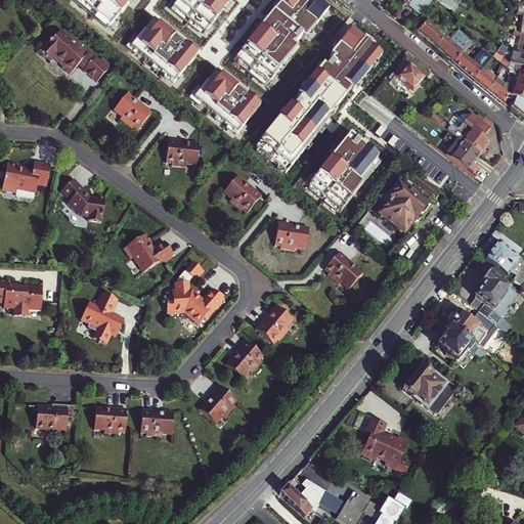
[(400,0),(422,17),(431,0),(400,0)]
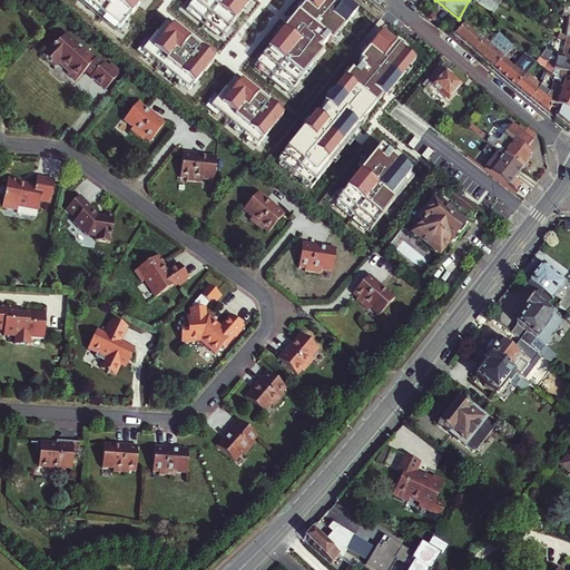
[(478,0),(477,5),(493,13),(500,1),(497,0),(478,0)]
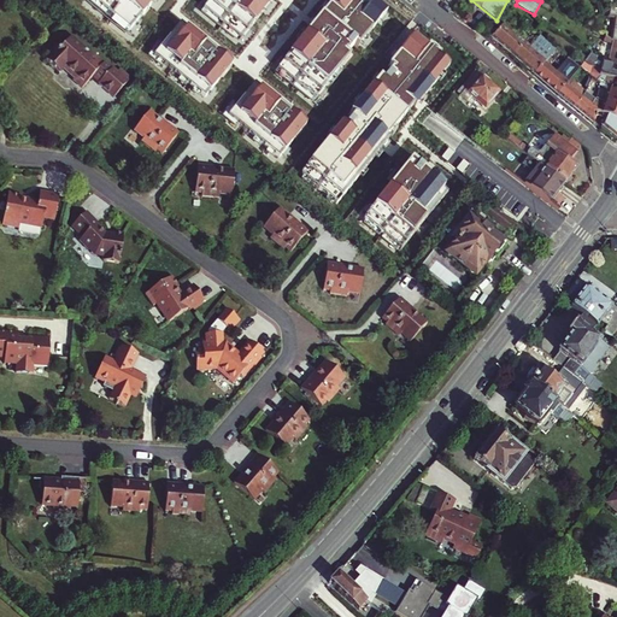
[(499,30),(492,39),(534,76),(548,58),(557,50),(540,36),(529,48),(500,24),(497,28),(499,30)]
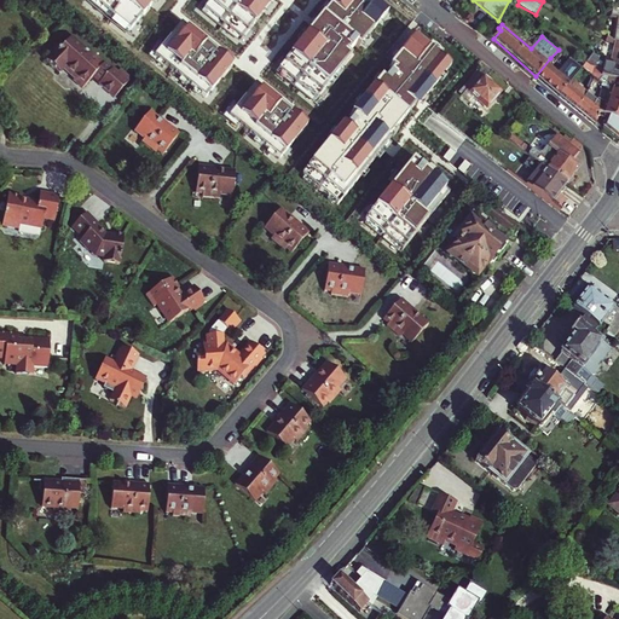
[(128,82),(127,82),(119,74),(114,69),(113,70),(97,56),(96,57),(74,36),(61,50),(59,48),(52,56),(47,61),(61,73),(65,68),(76,77),(74,80),(82,88),(94,76),(100,84),(99,85),(114,98),(128,82)]
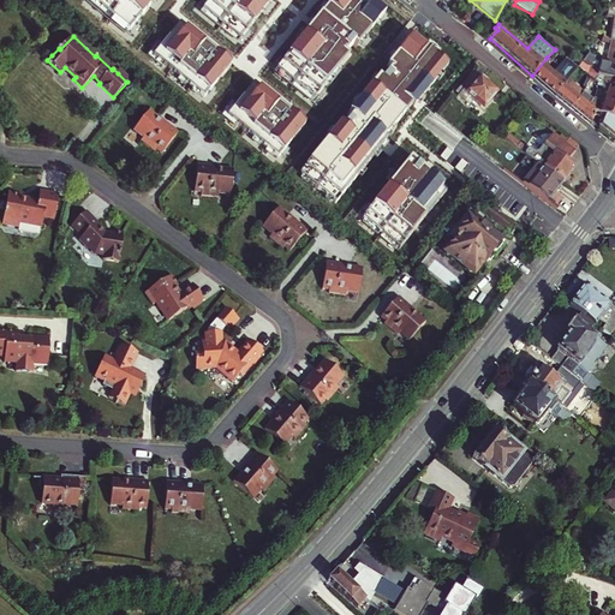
[(566,84),(565,83),(545,66),(550,61),(547,58),(532,76),(555,96),(565,85),(566,84)]
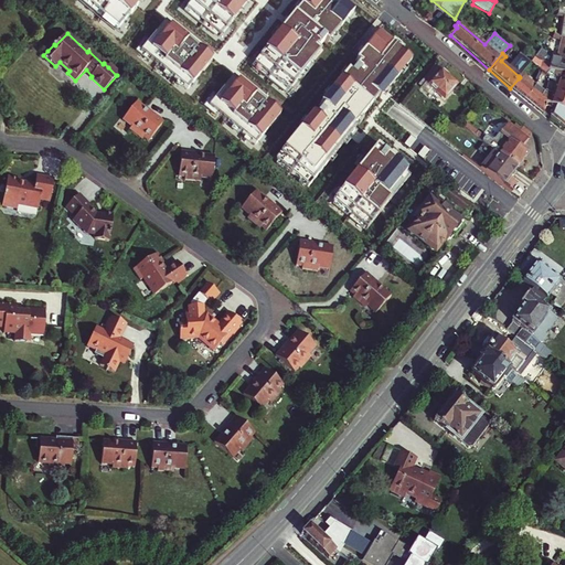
[(564,63),(556,62),(554,71),(564,72),(564,63)]
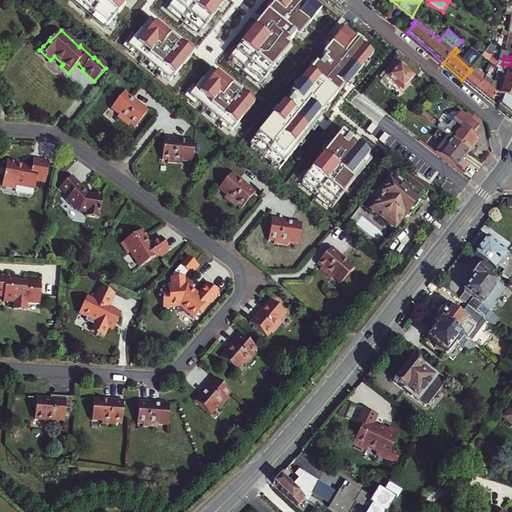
[(100,58),(98,61),(105,68),(108,65),(100,58)]
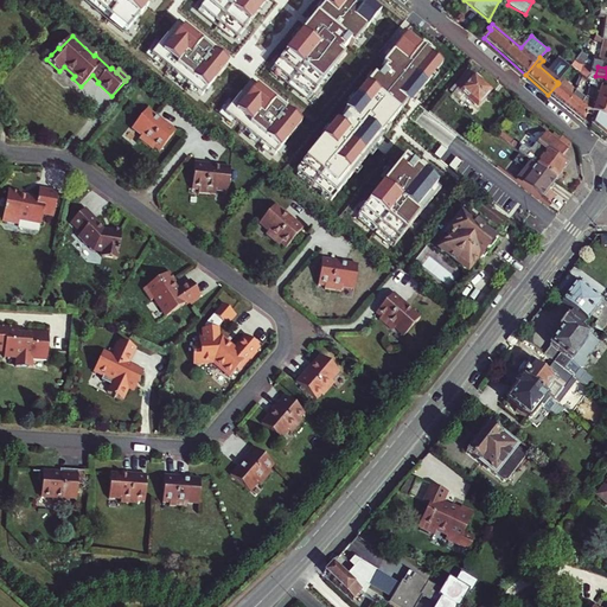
[(490,91),(467,71),(449,91),(464,104),(468,100),(477,107),(490,91)]
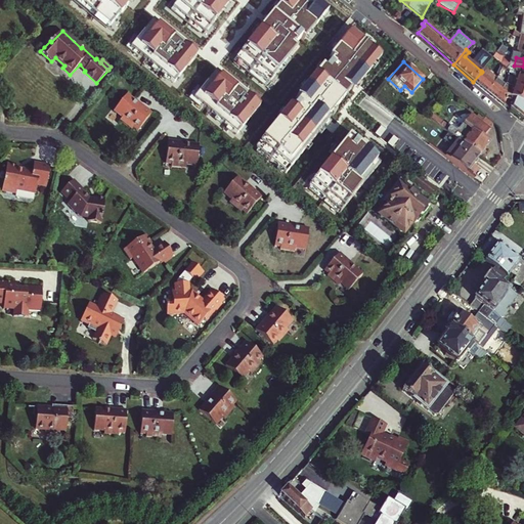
[(511,72),(517,74),(523,77),(523,67),(514,66),(507,63),(504,67),(511,72)]
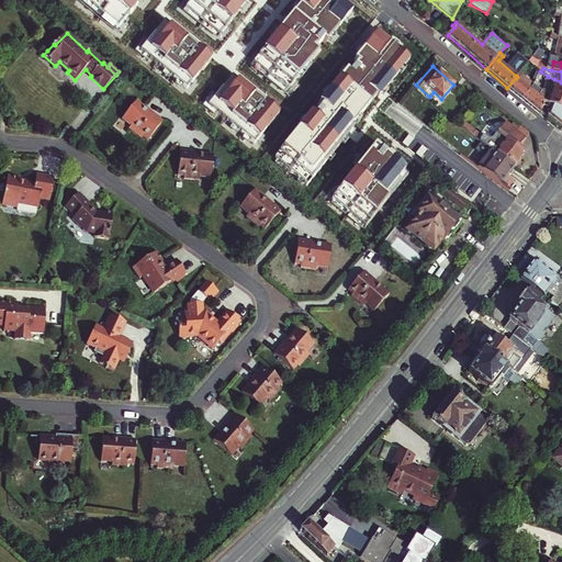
[(530,83),(521,77),(519,81),(516,78),(507,88),(523,100),(530,90),(527,87),(530,83)]
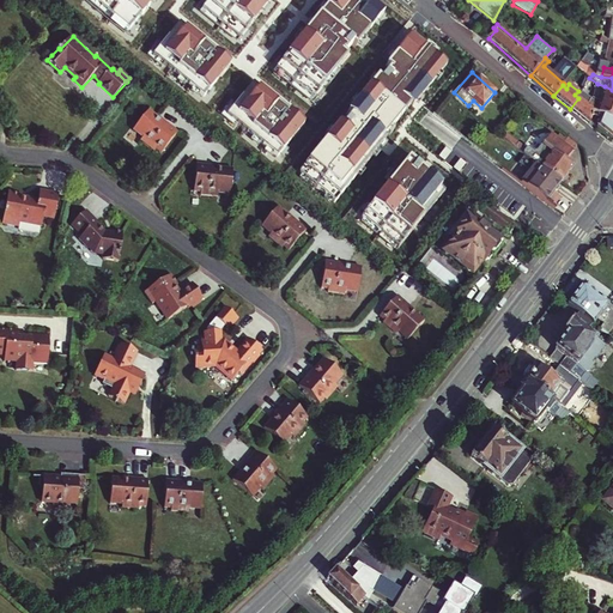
[(612,90),(605,86),(599,99),(612,105),(612,90)]
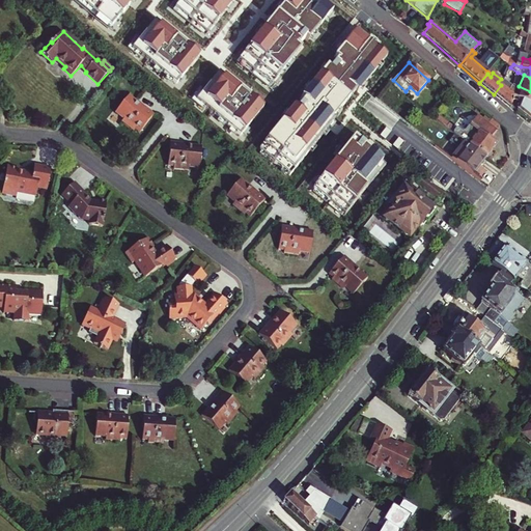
[(503,81),(501,85),(494,94),(510,108),(513,98),(513,94),(508,90),(510,87),(503,81)]
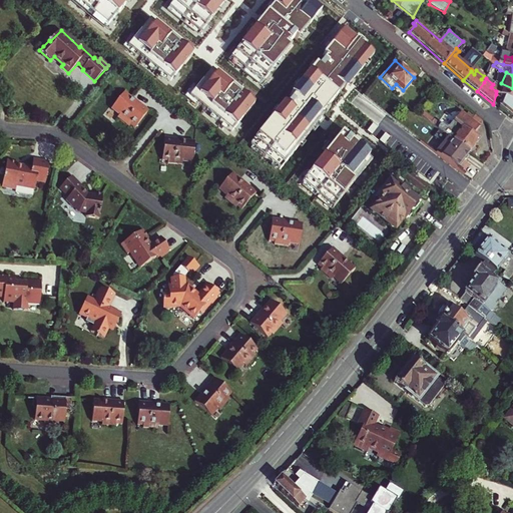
[(512,111),(512,88),(501,83),(500,86),(493,84),(491,87),(496,91),(496,94),(502,97),(498,106),(511,117),(512,111)]
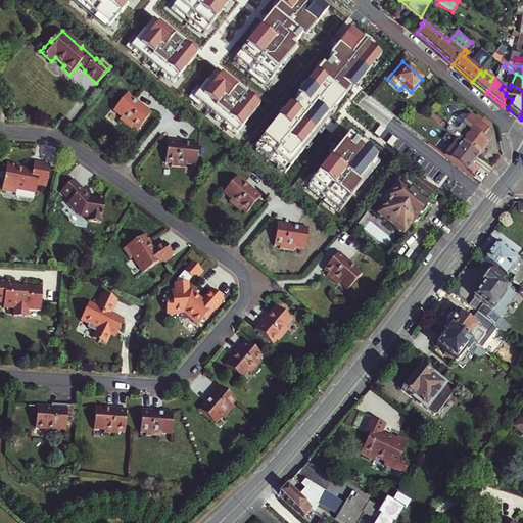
[(153,112),(141,103),(140,104),(135,100),(128,94),(113,111),(122,117),(120,121),(131,131),(133,128),(137,132),(153,112)]
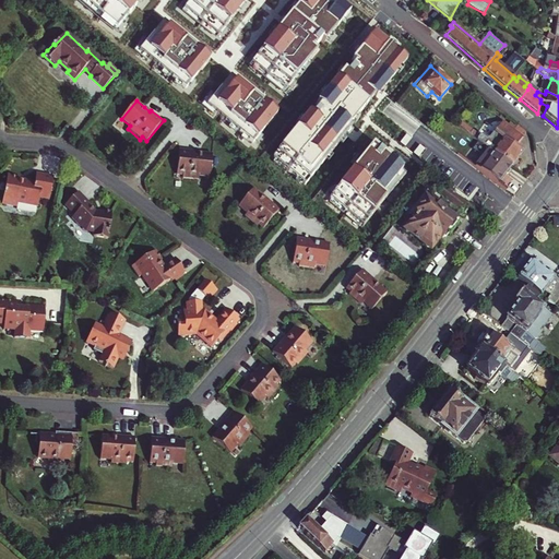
[(405,110),(396,104),(389,114),(397,120),(405,110)]
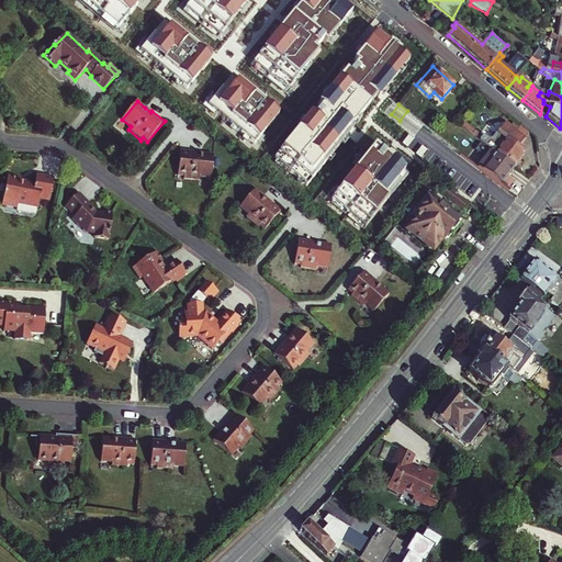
[(492,150),(513,167),(525,153),(518,148),(525,139),(524,139),(515,133),(504,123),(491,139),(484,134),(479,141),(492,150)]
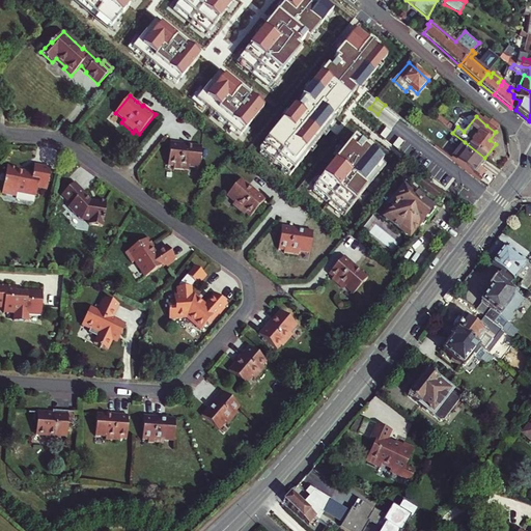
[(500,126),(492,119),(486,126),(495,132),(500,126)]
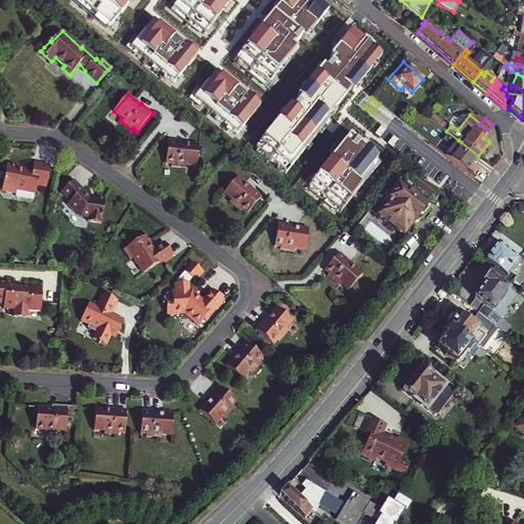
[(182,142),(182,140),(169,139),(167,163),(173,163),(173,166),(186,167),(187,163),(198,164),(200,143),(188,143),(182,142)]
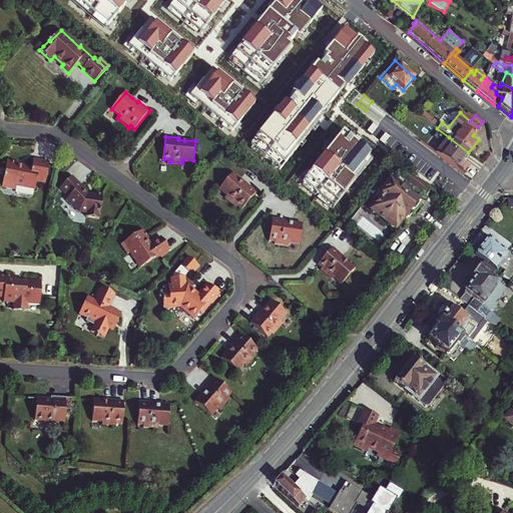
[(449,137),(437,153),(456,168),(468,152),(449,137)]
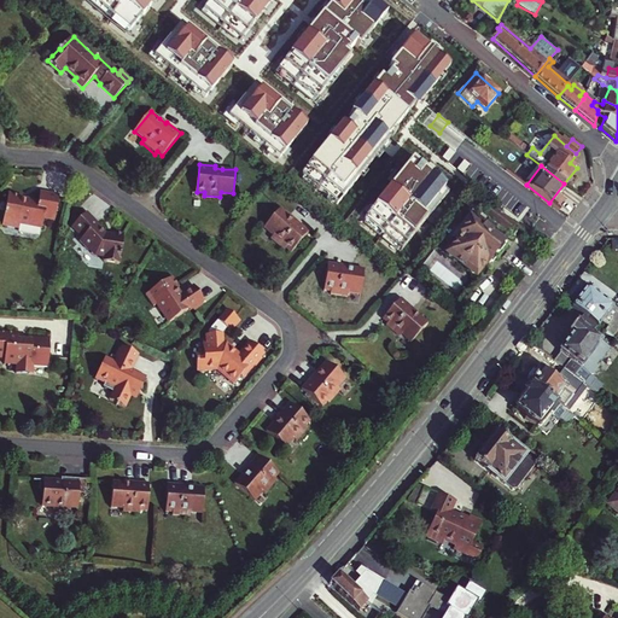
[(549,222),(559,210),(549,203),(526,185),(503,167),(496,175),(512,187),(508,190),(549,222)]
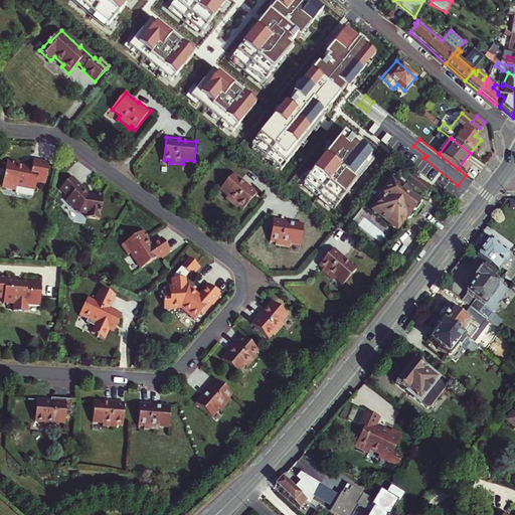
[(32,161),(31,167),(31,168),(16,166),(16,164),(17,163),(5,161),(1,189),(15,191),(16,188),(35,191),(36,182),(45,184),(48,163),(32,161)]
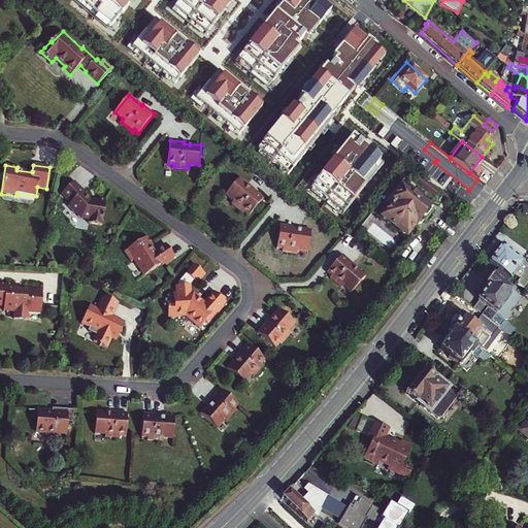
[(420,176),(413,186),(435,203),(442,194),(420,176)]
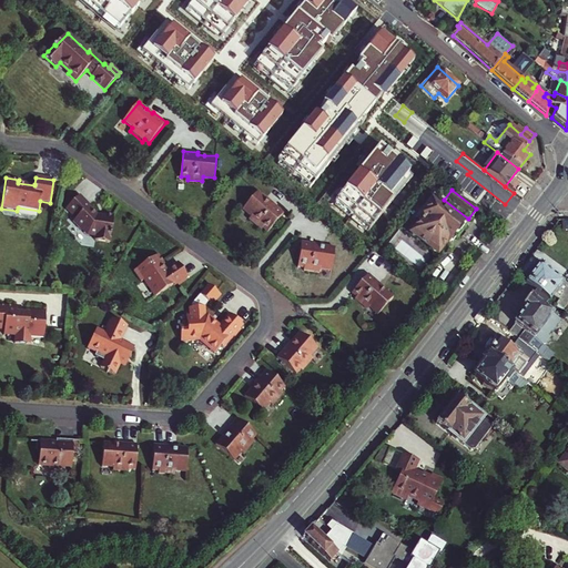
[(272,205),(267,201),(257,193),(244,210),(253,216),(250,221),(263,231),(264,229),(269,233),(285,212),(274,203),(272,205)]
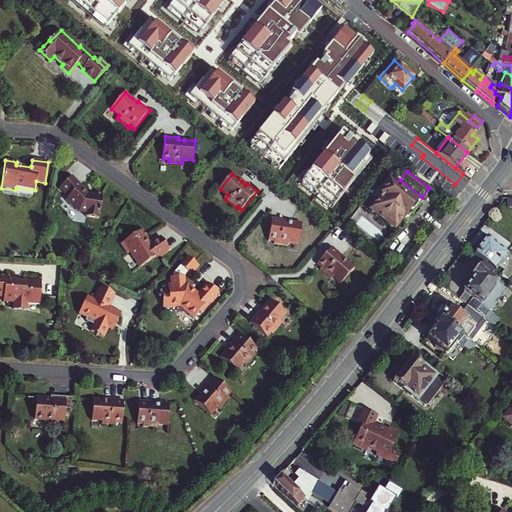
[(93,194),(86,193),(79,186),(81,184),(71,175),(61,186),(66,191),(70,195),(66,199),(74,206),(75,205),(80,209),(87,210),(86,215),(99,217),(102,193),(94,192),(93,194)]
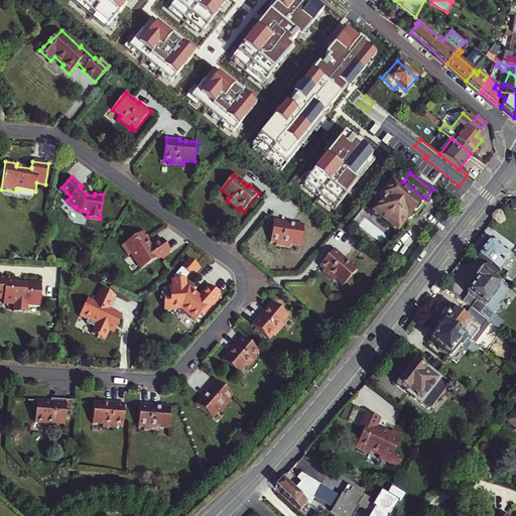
[(391,185),(381,198),(384,200),(378,207),(376,207),(374,209),(374,214),(377,216),(380,216),(391,224),(392,228),(396,230),(399,229),(401,225),(400,223),(410,211),(415,214),(421,206),(408,196),(410,194),(397,182),(393,187),(391,185)]
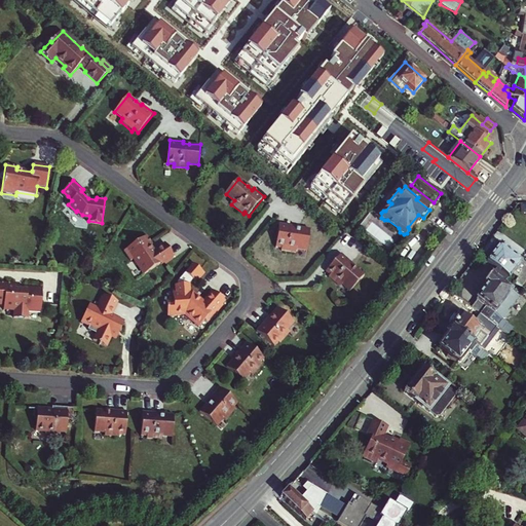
[(293,228),(293,226),(279,224),(277,248),(283,248),(283,251),(296,252),(297,249),(307,250),(309,230),(300,229),(293,228)]
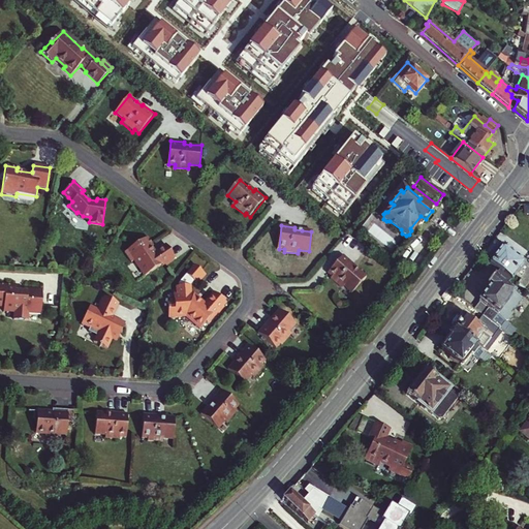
[(170,259),(175,257),(165,244),(154,252),(151,248),(153,246),(147,238),(124,253),(130,263),(134,261),(145,276),(160,265),(161,266),(164,263),(170,259)]
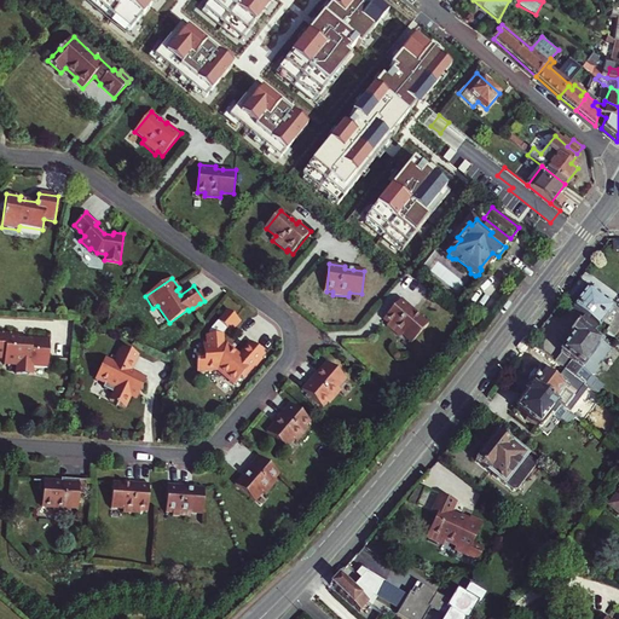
[(614,340),(618,334),(618,310),(590,288),(574,307),(614,340)]
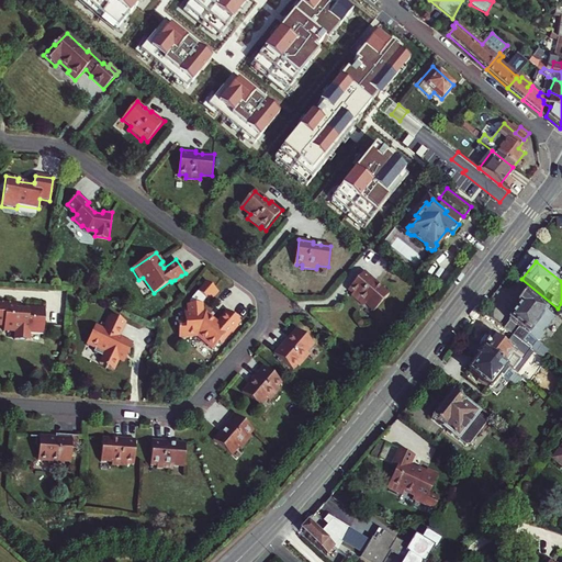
[(375,282),(377,280),(366,271),(349,291),(355,295),(352,299),(363,307),(367,303),(374,311),(389,293),(382,288),(375,282)]
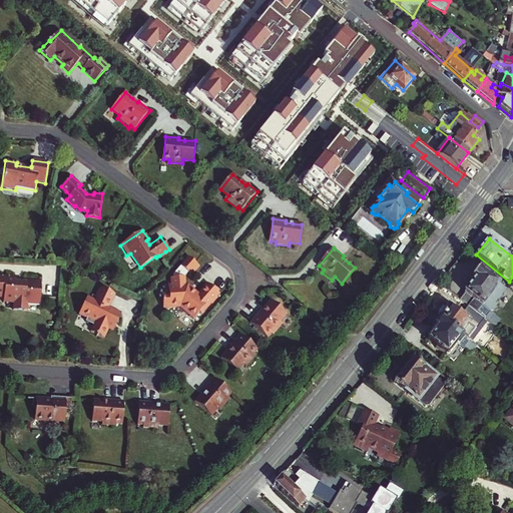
[(469,307),(484,319),(491,310),(494,311),(497,311),(499,307),(498,303),(497,302),(507,290),(478,268),(472,277),(474,279),(464,292),(474,300),(469,307)]
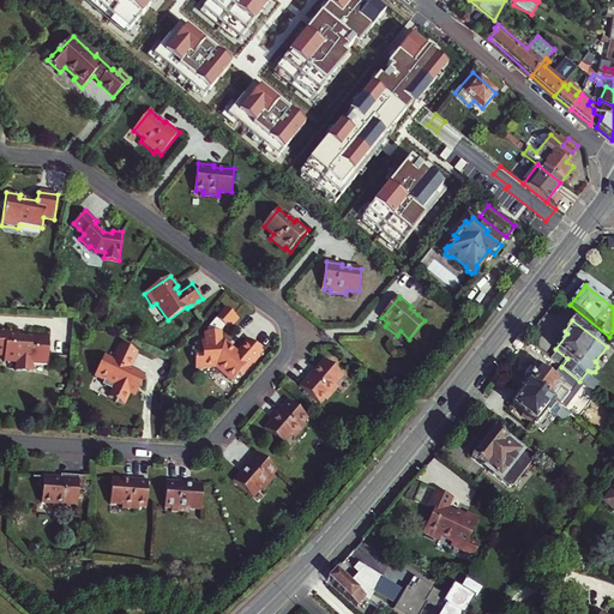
[(42,361),(48,362),(49,335),(26,333),(26,337),(17,336),(18,329),(0,327),(0,351),(4,353),(4,357),(16,359),(16,368),(34,369),(34,363),(42,365),(42,361)]
